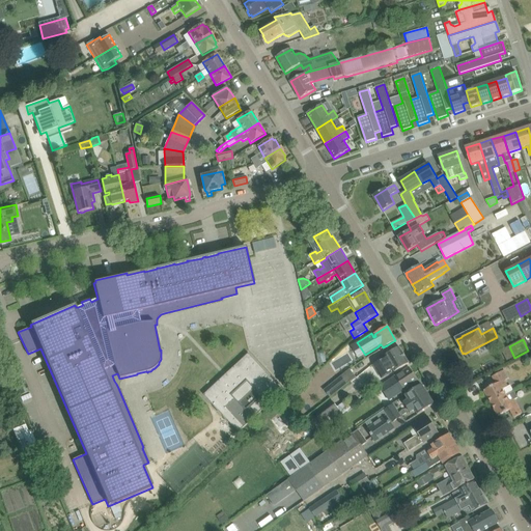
[(378,369),(383,375),(393,369),(395,372),(410,363),(399,346),(385,356),(389,362),(378,369)]
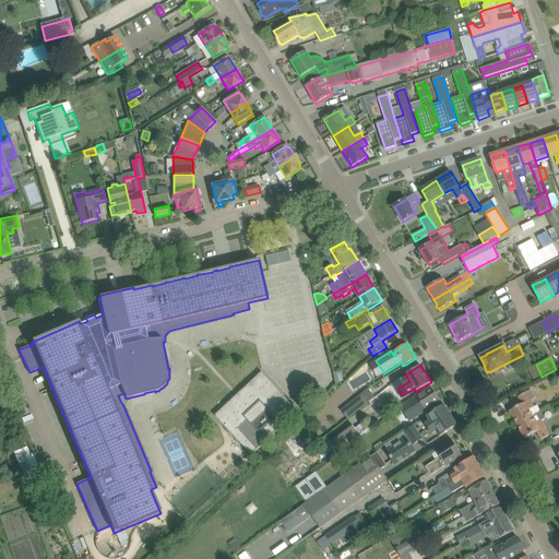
[(344,381),(342,370),(334,372),(336,382),(337,382),(337,384),(341,383),(341,381),(344,381)]
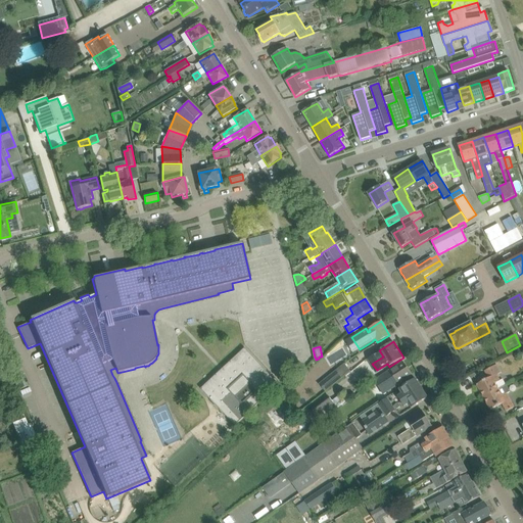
[(220,371),(200,389),(223,414),(225,412),(237,424),(279,385),(245,348),(230,363),(233,366),(224,375),(220,371)]
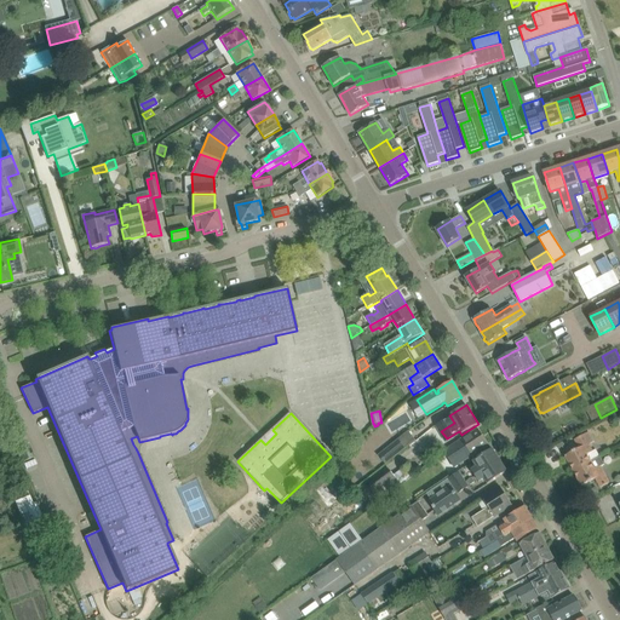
[(478,429),(461,440),(449,448),(460,464),(472,457),(489,446),(478,429)]
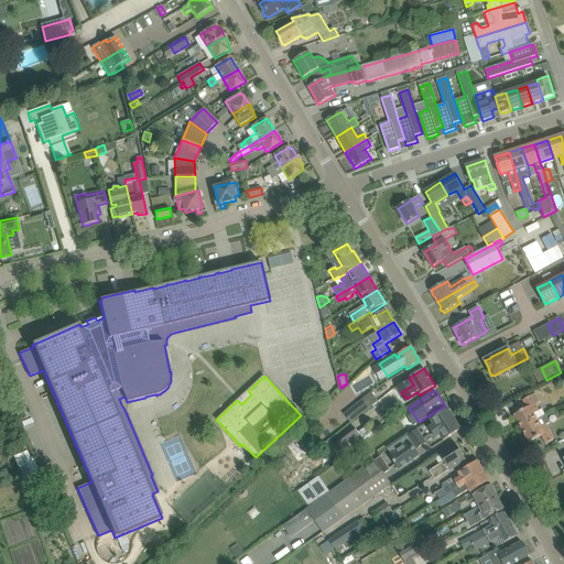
[(514,415),(522,429),(546,415),(542,409),(539,411),(535,404),(541,401),(535,393),(531,396),(523,400),(528,409),(514,415)]
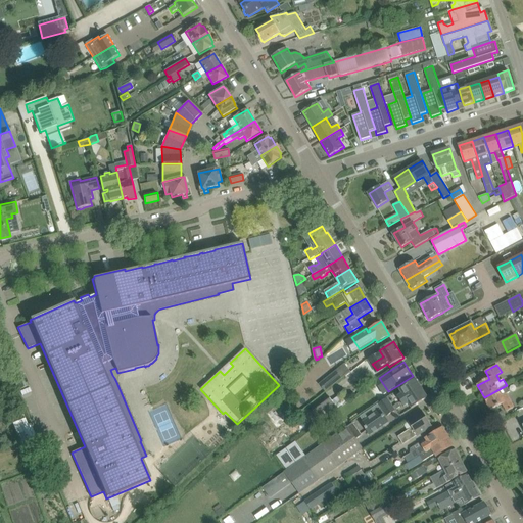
[(336,371),(319,384),(325,391),(342,378),(336,371)]
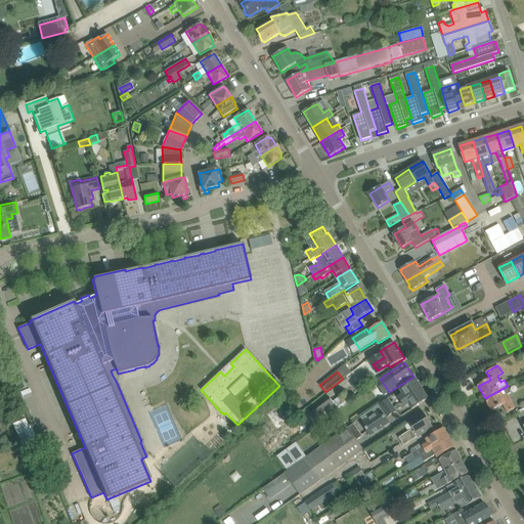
[(24,376),(14,380),(18,391),(29,387),(24,376)]
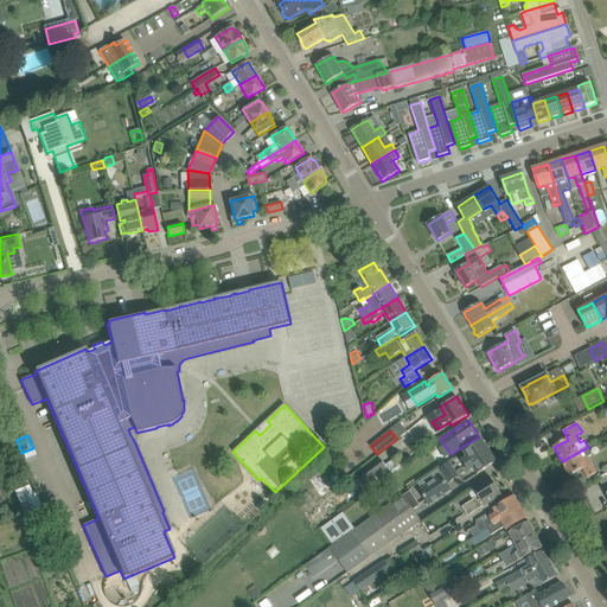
[(462,461),(466,466),(490,451),(483,440),(464,453),(467,458),(462,461)]
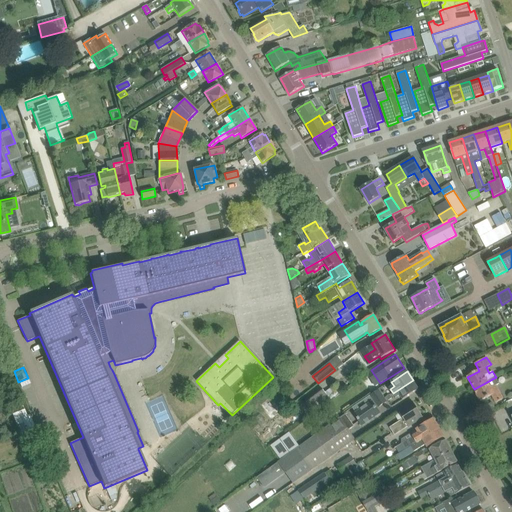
[(496,377),(474,389),(480,401),(492,395),(496,402),(503,398),(496,385),(499,384),(496,377)]
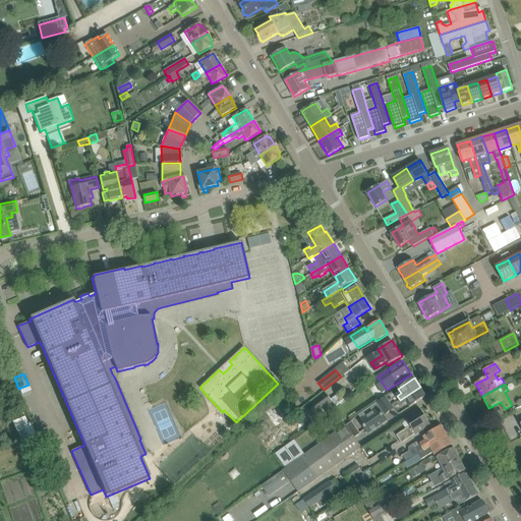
[(420,387),(400,400),(403,405),(407,403),(410,407),(426,397),(420,387)]
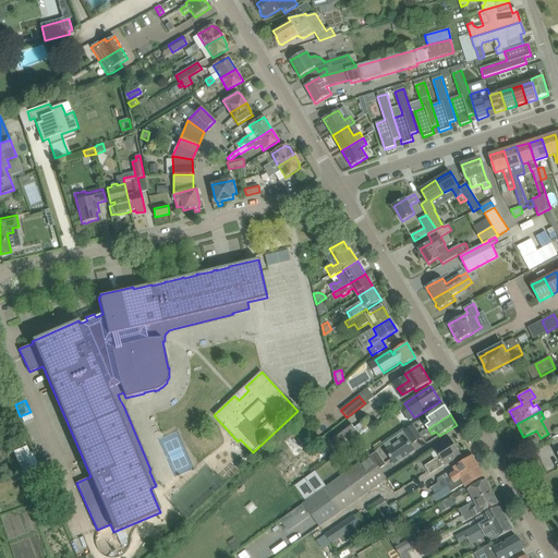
[(365,433),(370,428),(364,421),(354,427),(351,423),(330,439),(340,451),(365,433)]
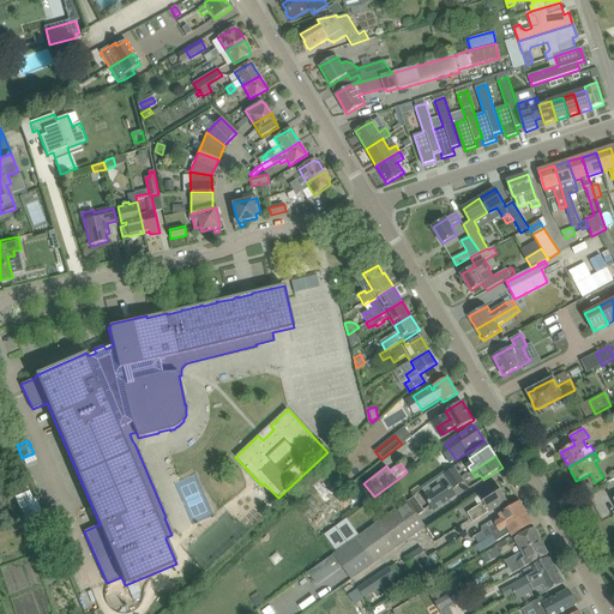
[(464,482),(457,473),(453,468),(431,485),(435,491),(425,498),(434,511),(456,495),(451,489),(453,488),(455,488),(464,482)]
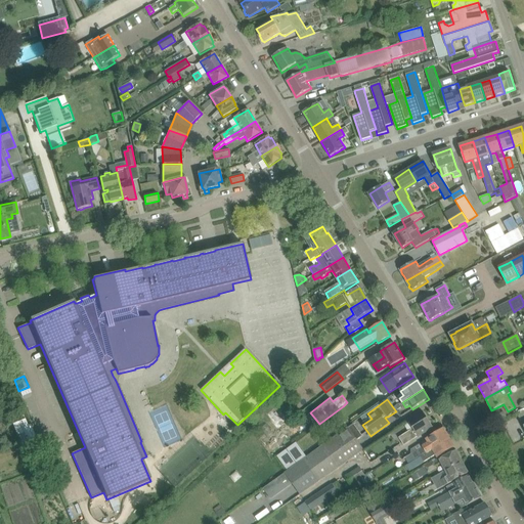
[(279,403),(266,415),(272,421),(271,422),(277,430),(278,429),(278,430),(287,424),(287,423),(292,419),(279,403)]
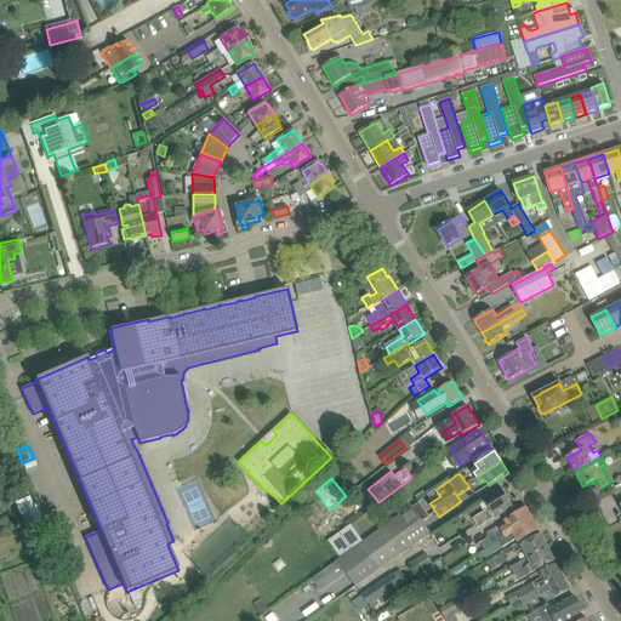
[(501,488),(491,494),(483,499),(490,510),(474,519),(479,528),(495,517),(496,518),(513,507),(501,488)]
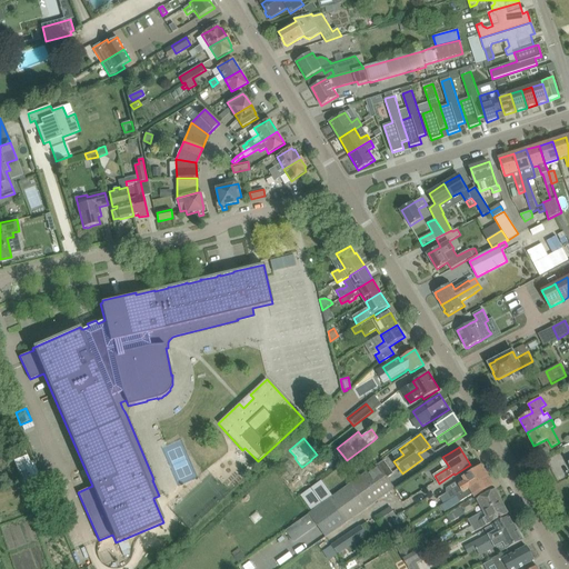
[(28,456),(13,461),(23,487),(38,481),(28,456)]
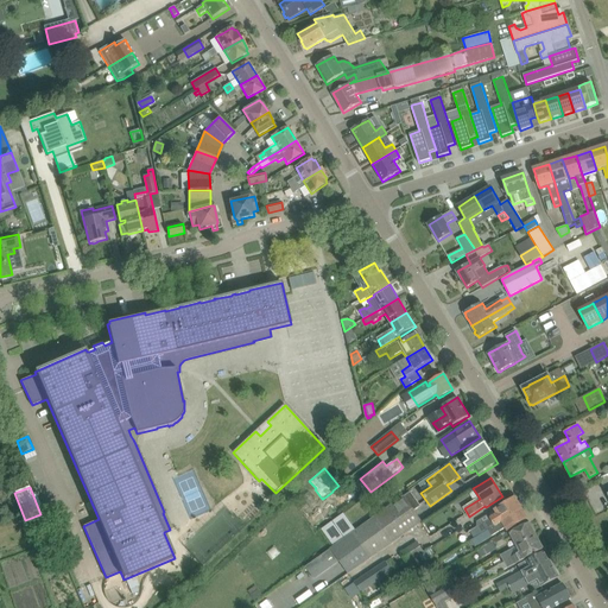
[(330,549),(340,562),(348,575),(358,568),(422,523),(413,512),(420,506),(411,492),(350,536),(337,544),(330,549)]
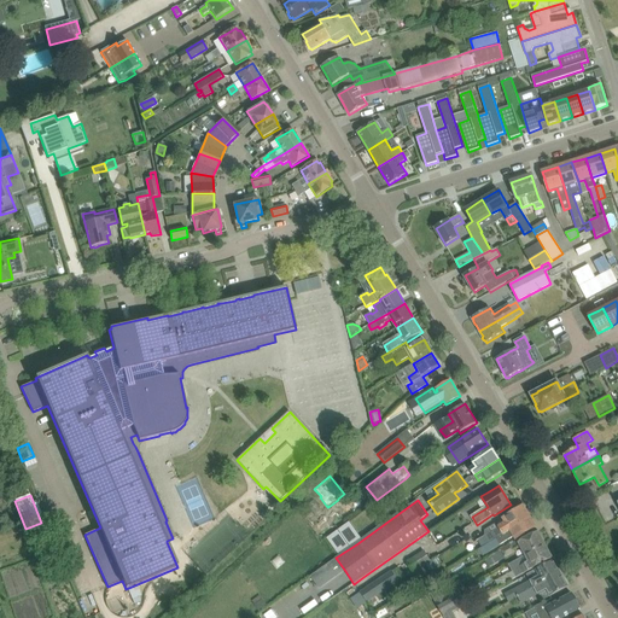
[(478,540),(483,548),(496,540),(496,538),(529,517),(523,507),(513,513),(485,530),(485,535),(478,540)]
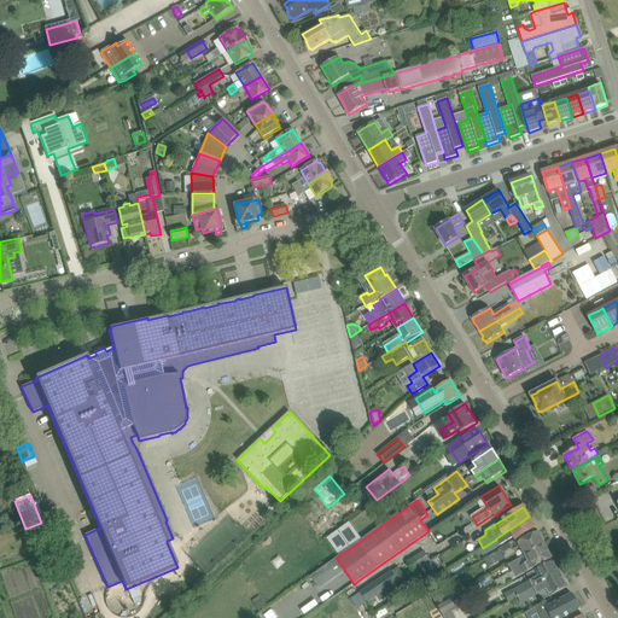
[(496,540),(483,548),(479,549),(483,555),(500,546),(514,536),(517,540),(536,528),(529,517),(496,538),(496,540)]
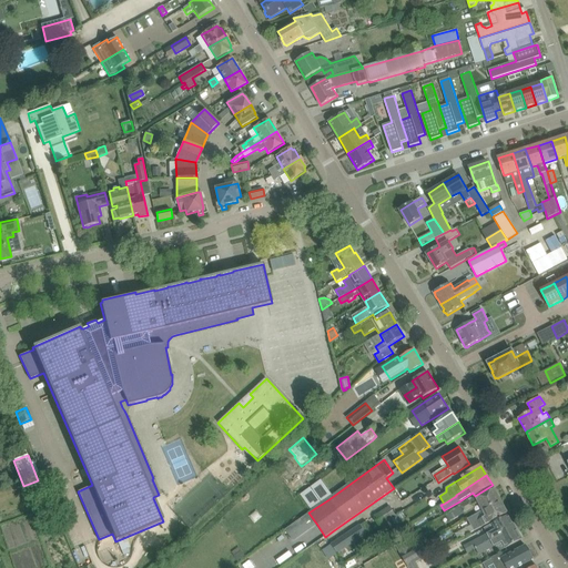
[(317,487),(305,495),(315,508),(327,500),(317,487)]
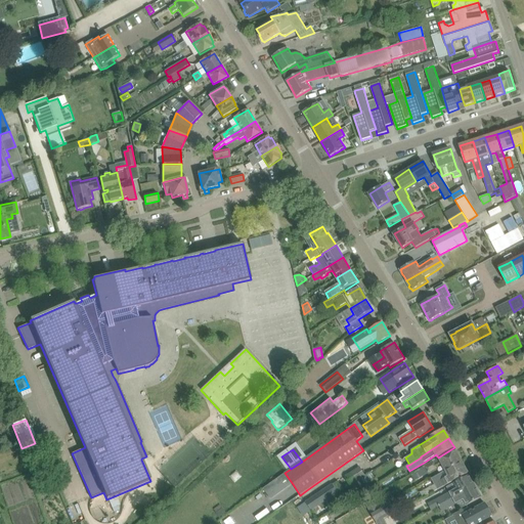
[(441,462),(445,471),(462,463),(455,451),(439,461),(438,460),(425,467),(411,475),(415,481),(438,468),(436,465),(441,462)]
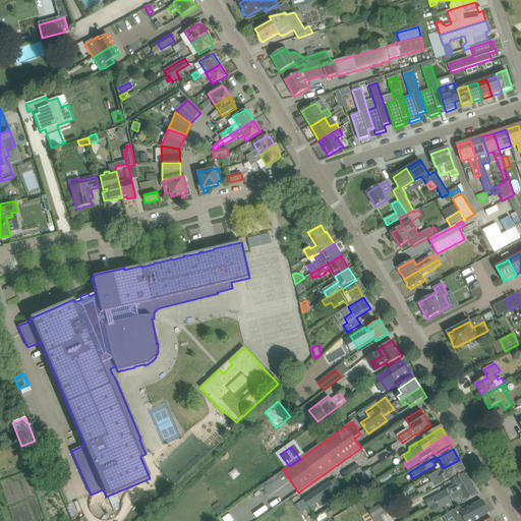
[(459,460),(443,468),(446,473),(439,477),(438,477),(431,480),(431,482),(424,486),(427,491),(435,487),(449,479),(465,471),(459,460)]
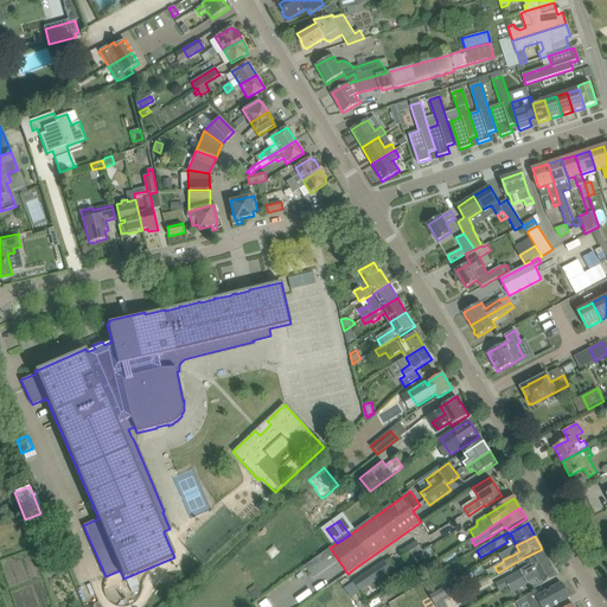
[(423,551),(416,541),(401,550),(407,561),(422,553),(423,551)]
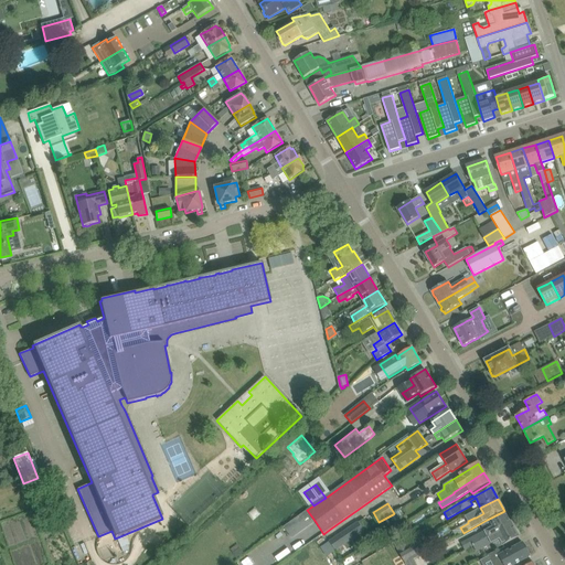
[(394,513),(393,514),(396,520),(404,515),(401,509),(394,513)]
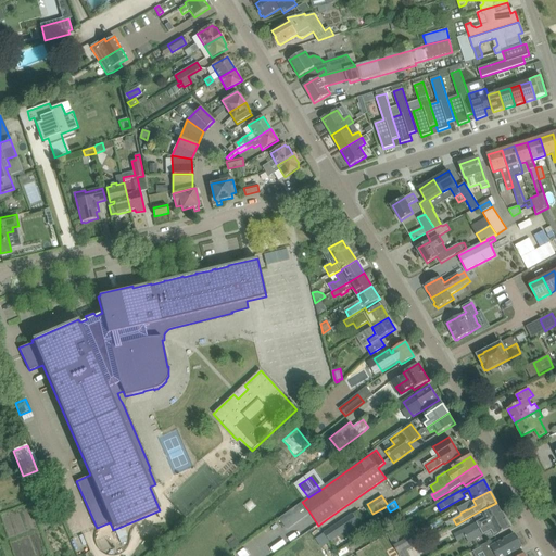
[(302,502),(293,508),(302,520),(311,514),(302,502)]
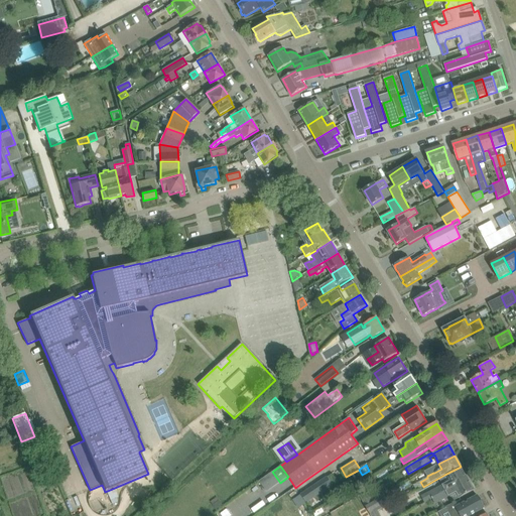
[(429,493),(432,499),(469,479),(463,468),(447,476),(450,482),(429,493)]
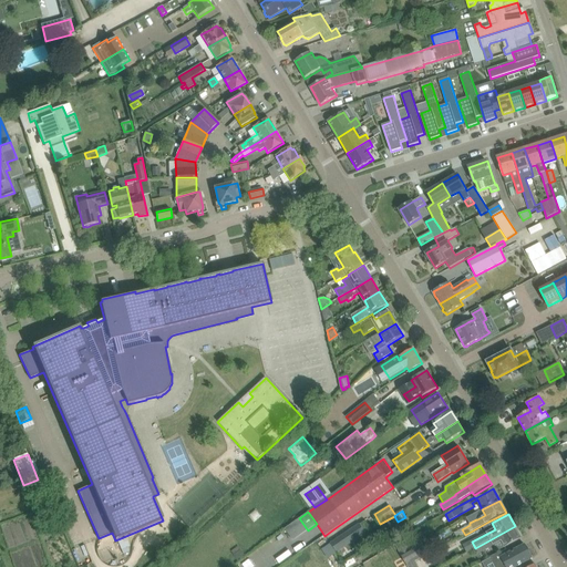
[(360,525),(332,543),(338,552),(364,533),(360,525)]
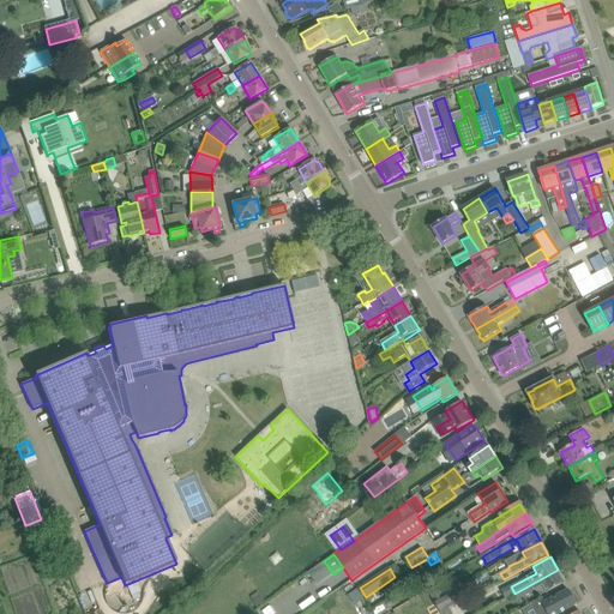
[(558,570),(515,594),(518,600),(543,587),(547,593),(565,583),(558,570)]
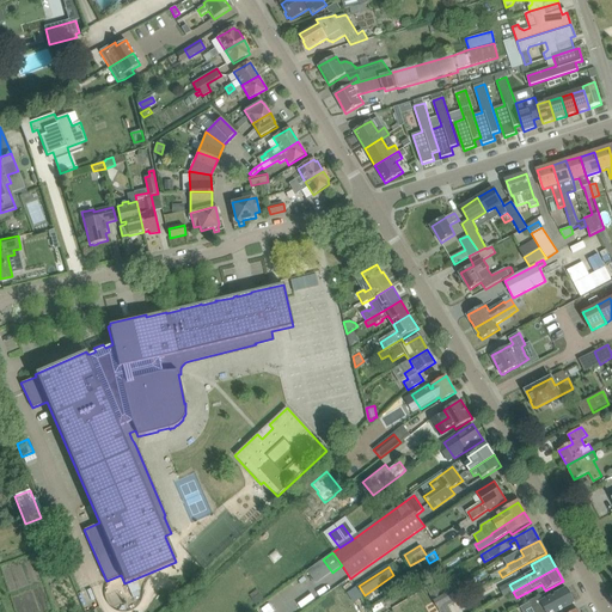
[(430,594),(433,598),(441,593),(435,582),(427,587),(430,594)]
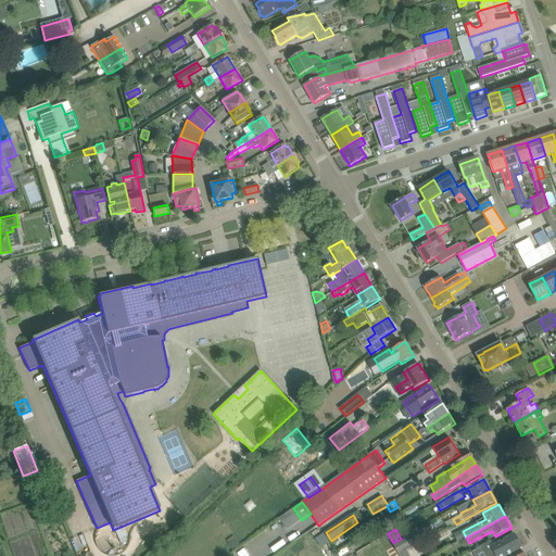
[(496,539),(481,547),(485,555),(505,555),(521,547),(515,534),(500,543),(496,539)]
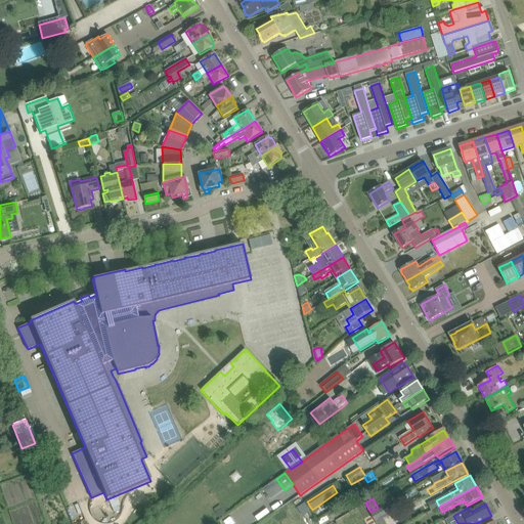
[(370,513),(376,522),(384,518),(387,517),(381,507),(370,513)]
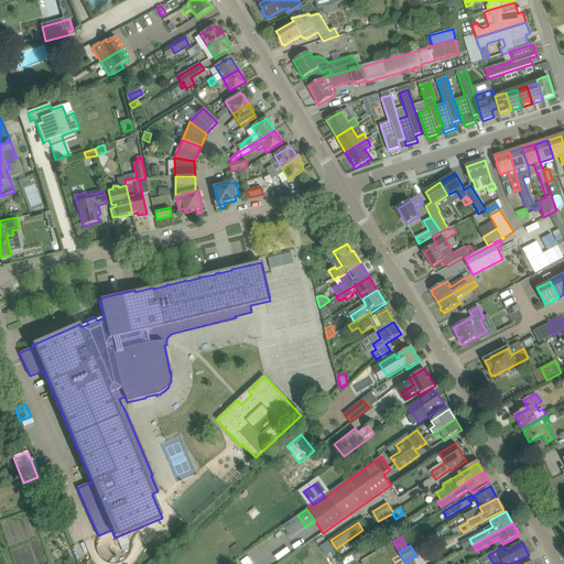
[(240,546),(232,552),(237,557),(243,552),(240,546)]
